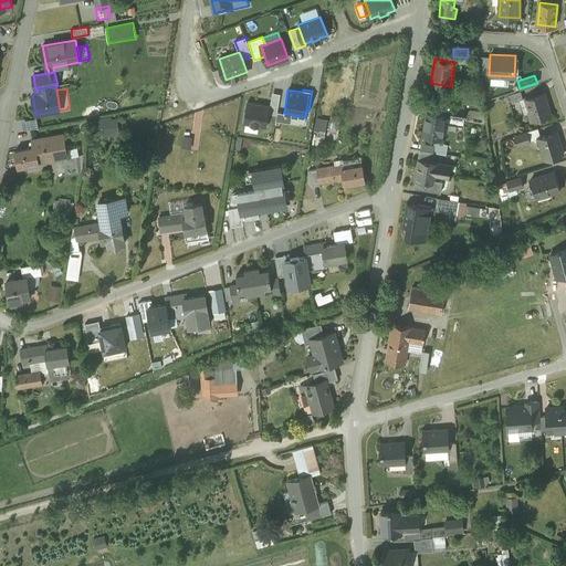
[(521,91),(507,95),(511,103),(523,98),(521,91)]
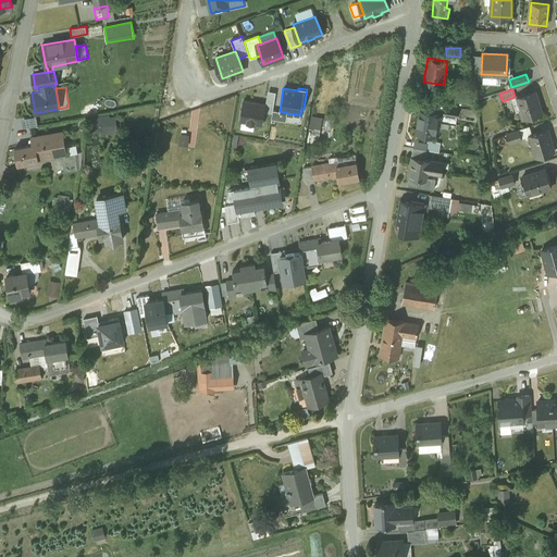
[(534,91),(517,97),(521,110),(520,110),(523,120),(542,113),(534,91)]
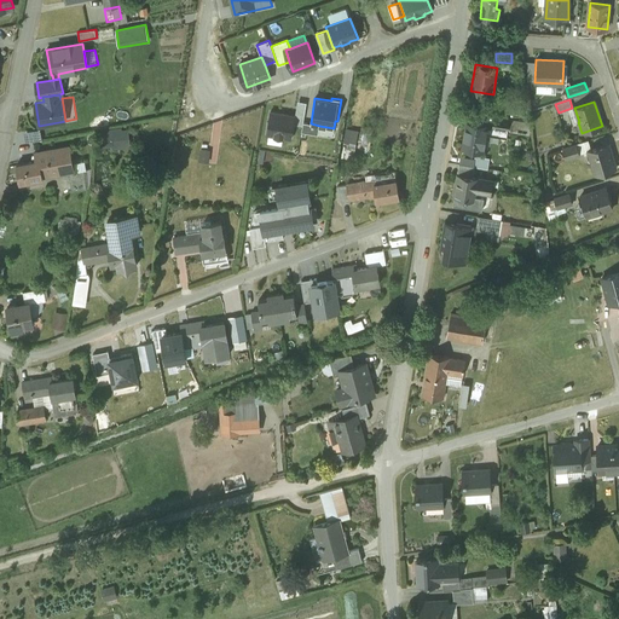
[(295,116),(271,111),(267,134),(291,138),(295,116)]
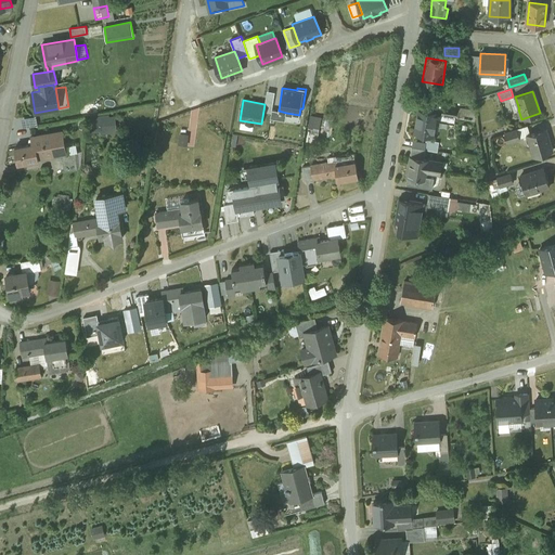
[(456,107),(443,105),(441,115),(455,117),(456,107)]
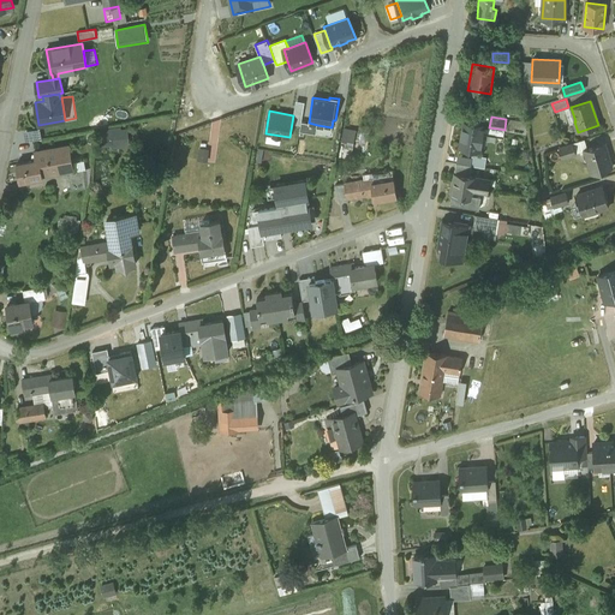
[(506,119),(505,130),(526,133),(529,121),(506,118),(506,119)]
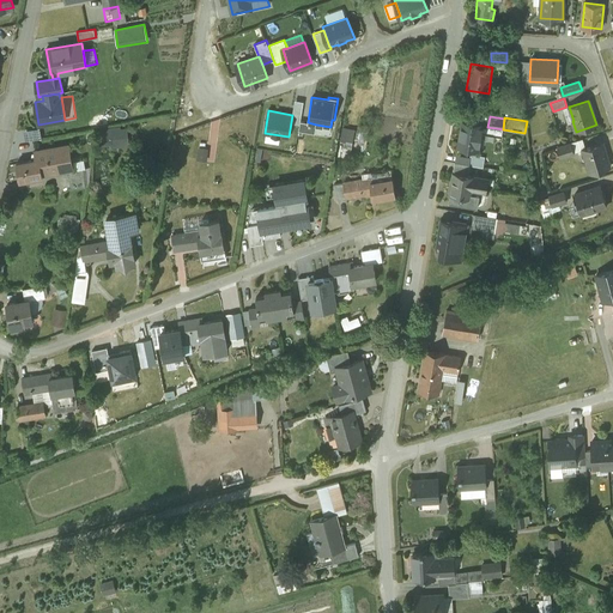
[(316,125),(308,122),(301,121),(298,129),(315,133),(316,125)]
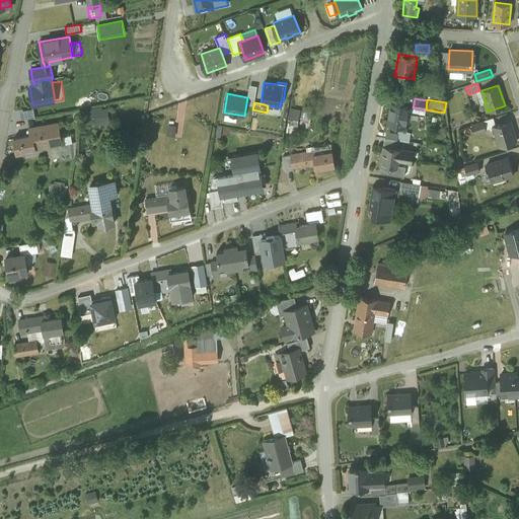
[(409,105),(391,102),(388,124),(404,127),(409,105)]
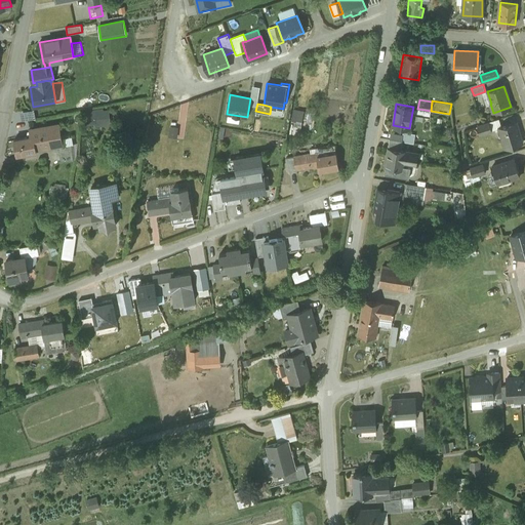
[(283,109),(271,107),(270,114),(282,116),(283,109)]
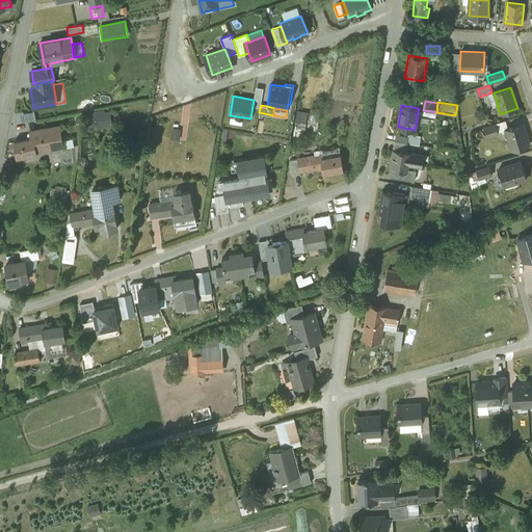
[(300,110),(298,122),(308,125),(311,112),(300,110)]
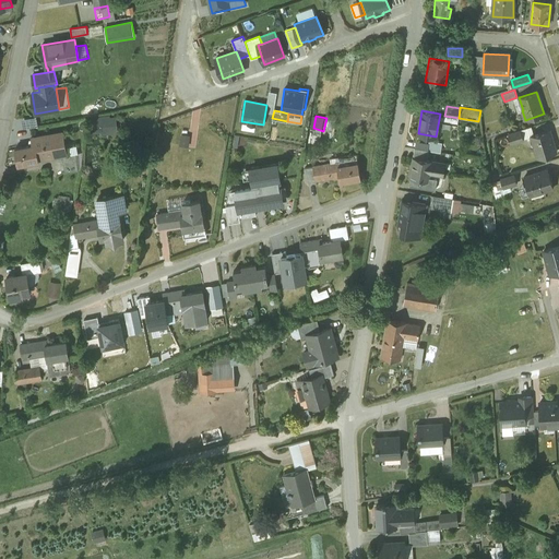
[(115,117),(93,120),(94,127),(91,128),(91,131),(88,131),(90,134),(95,133),(94,131),(102,130),(100,127),(107,126),(108,134),(118,133),(115,117)]
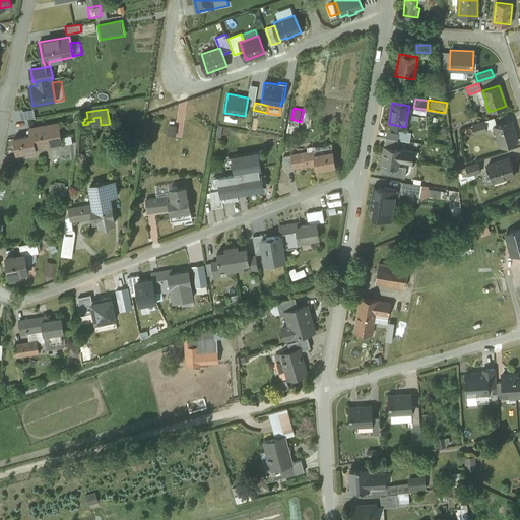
[(495,118),(484,121),(486,128),(495,126),(497,126),(495,118)]
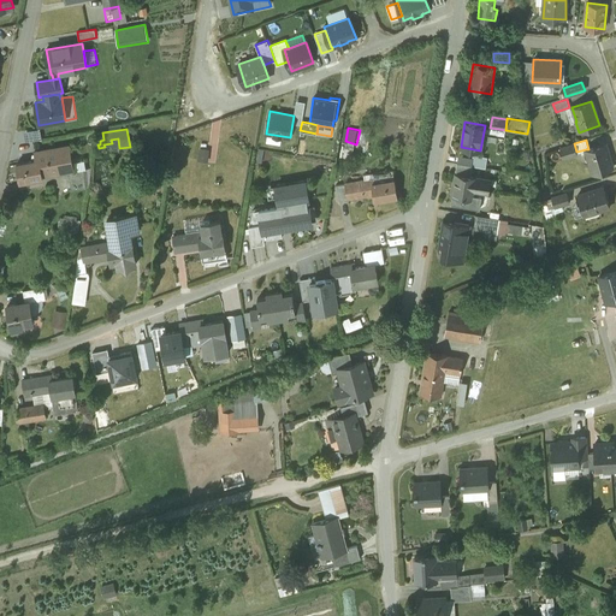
[(354,144),(347,143),(344,158),(351,159),(354,144)]
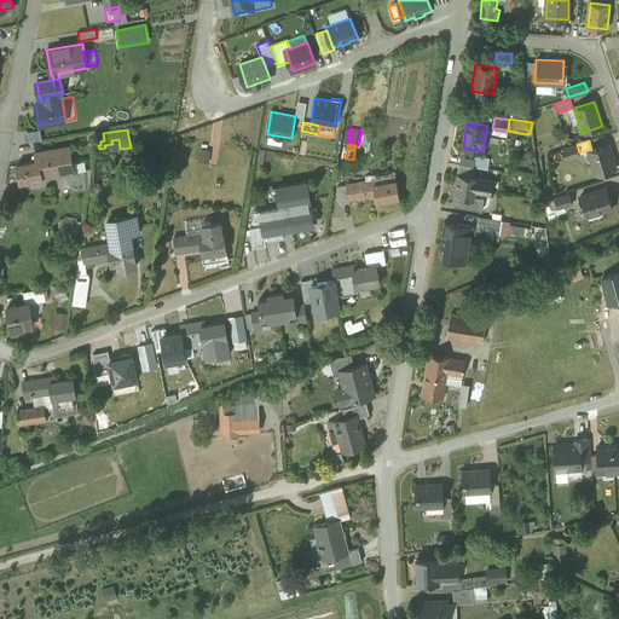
[(577,144),(563,149),(566,158),(580,155),(579,152),(577,144)]
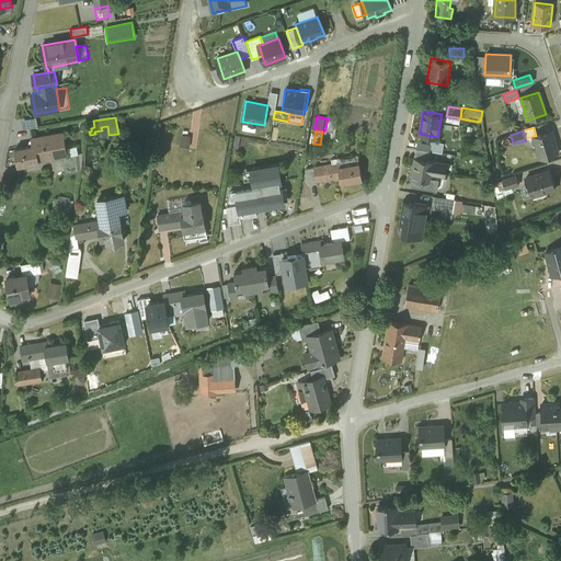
[(536,136),(534,136),(537,149),(540,148),(544,157),(558,152),(554,142),(553,144),(550,132),(551,132),(551,130),(536,136)]
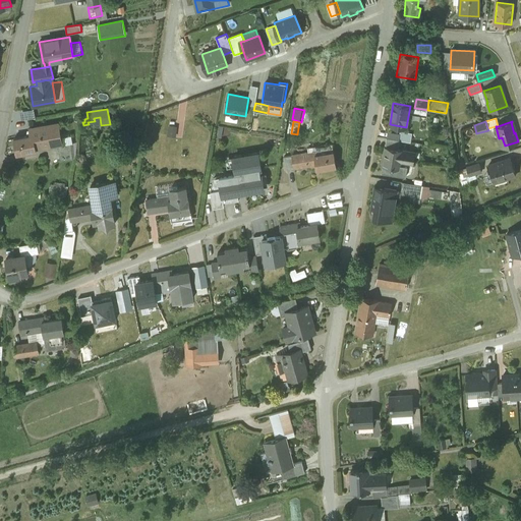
[(59,124),(52,125),(54,138),(61,137),(59,124)]
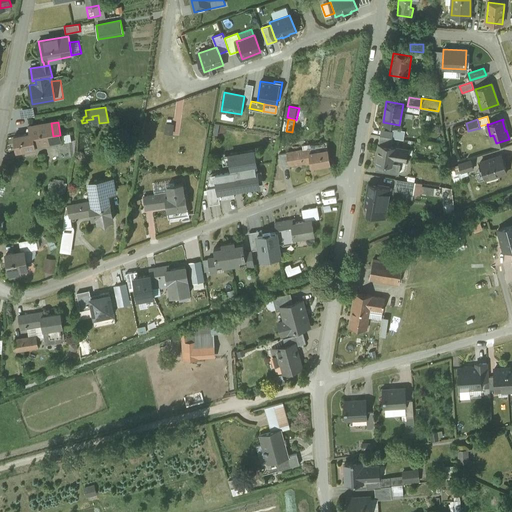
[(51,123),(29,127),(30,133),(14,136),(16,151),(36,148),(36,145),(51,143),(50,137),(53,136),(51,123)]
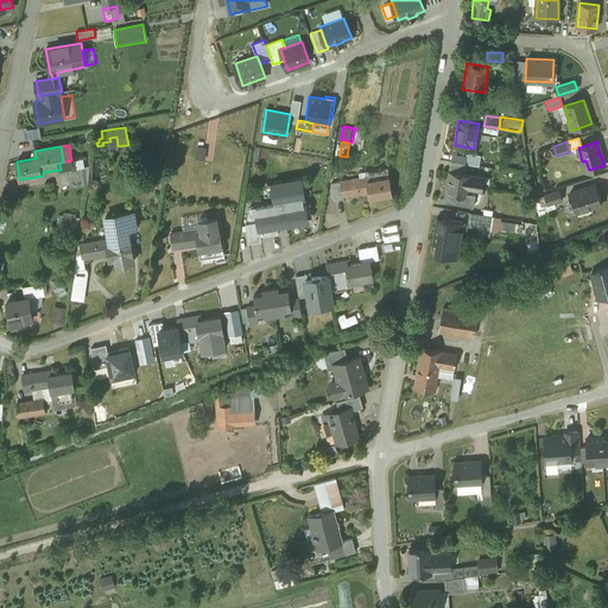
[(453,153),(450,160),(466,163),(467,156),(453,153)]
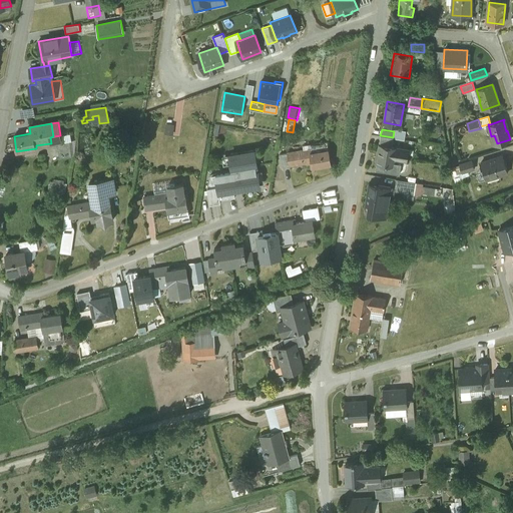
[(50,137),(51,143),(57,141),(70,139),(72,155),(74,155),(77,139),(72,139),(70,132),(60,135),(53,136),(50,137)]
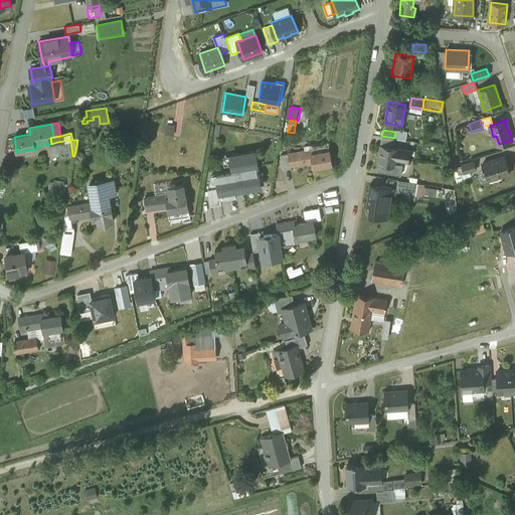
[(394,138),(381,136),(380,142),(393,144),(394,138)]
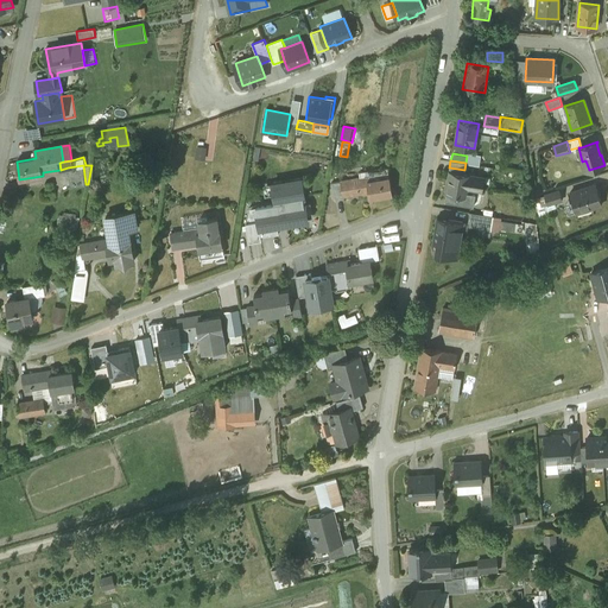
[(83,165),(68,168),(71,187),(86,184),(83,165)]
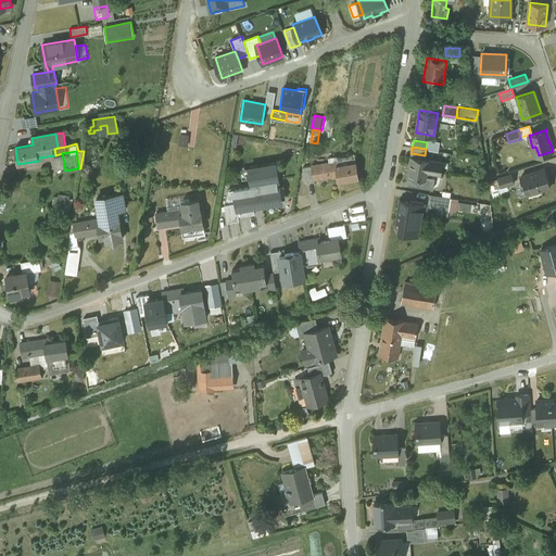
[(355,153),(328,158),(329,163),(338,161),(339,165),(356,162),(355,153)]
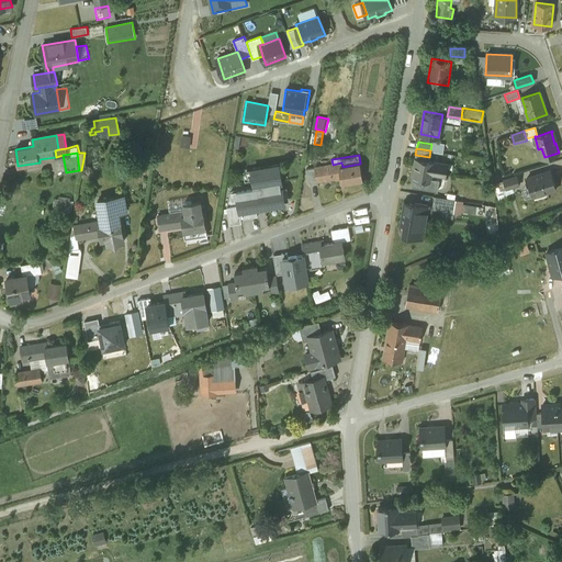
[(434,161),(416,158),(411,186),(437,190),(439,179),(430,177),(431,172),(445,175),(445,176),(446,176),(448,164),(434,161)]
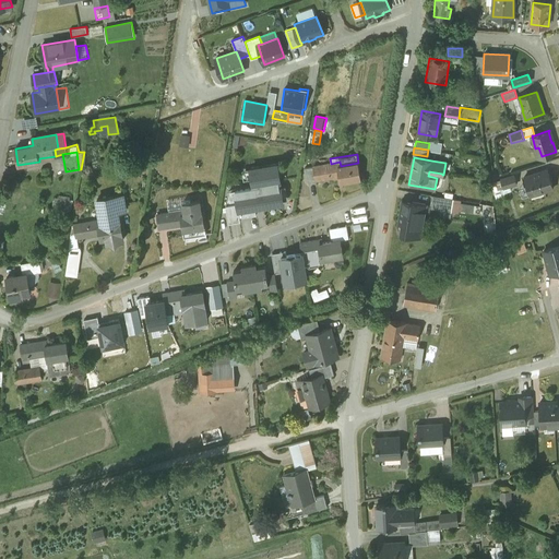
[(331,164),(319,166),(321,179),(339,176),(337,166),(341,166),(340,162),(331,164)]
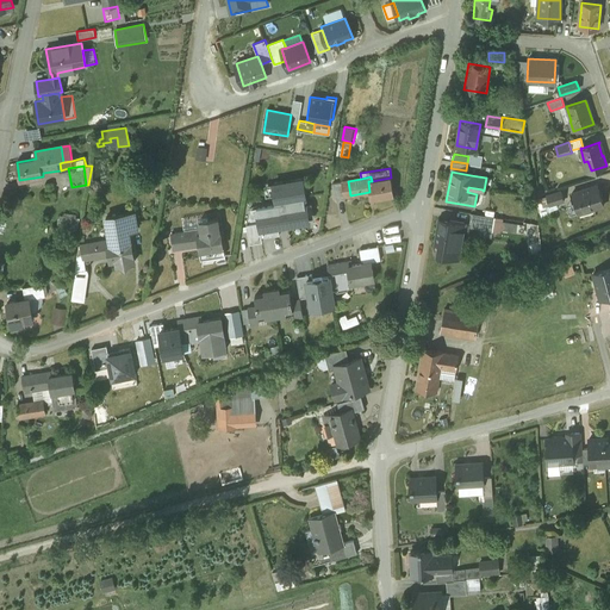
[(372,181),(368,181),(369,192),(371,199),(393,194),(391,178),(372,181)]
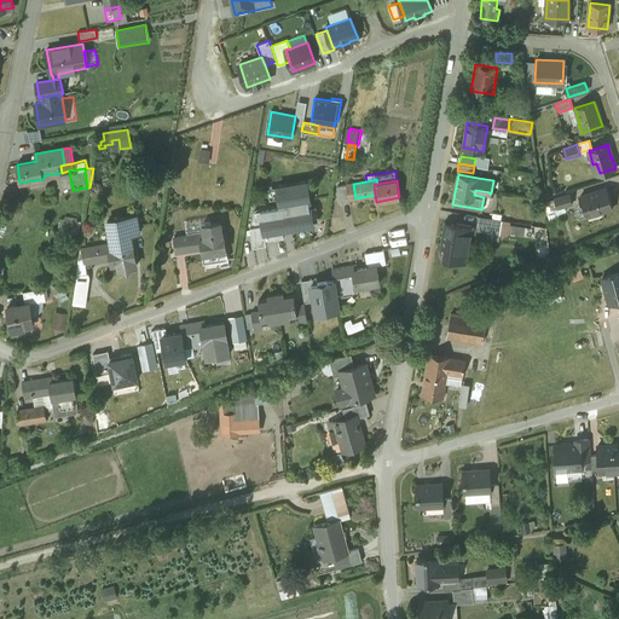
[(282,206),(282,208),(260,212),(264,233),(265,233),(283,231),(287,230),(287,229),(290,229),(290,230),(313,225),(313,221),(311,208),(310,208),(308,201),(311,201),(307,183),(277,187),(278,198),(279,206),(282,206)]
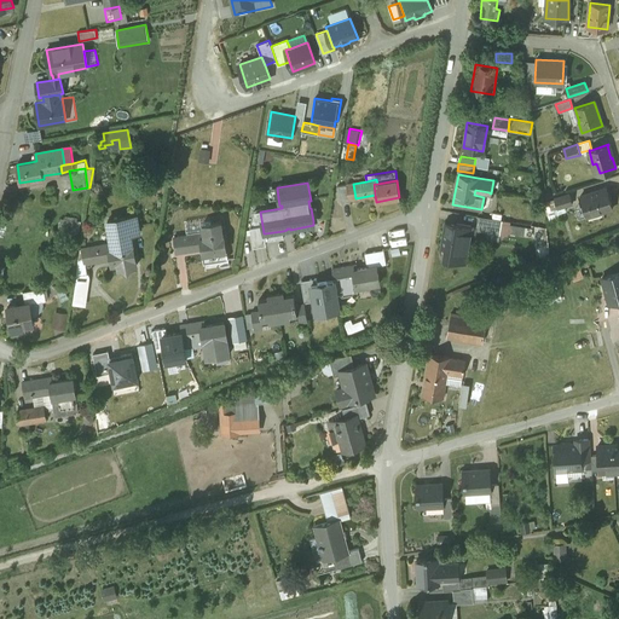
[(606,187),(580,196),(586,217),(613,208),(606,187)]
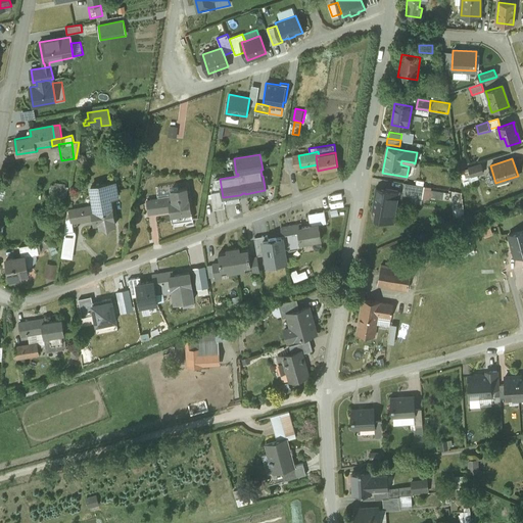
[(481,164),(469,168),(471,176),(483,172),(481,164)]
